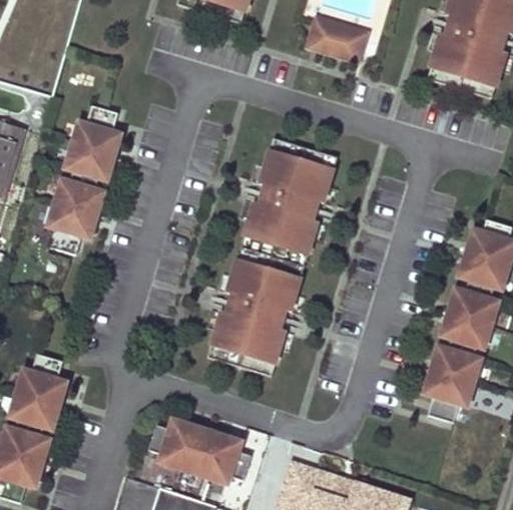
[(8,0),(6,11),(43,23),(50,0),(8,0)]
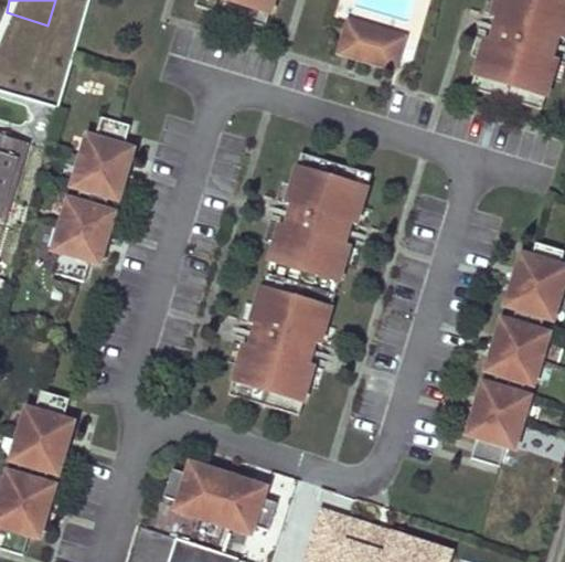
[(196,0),(195,3),(266,24),(273,0),(196,0)]
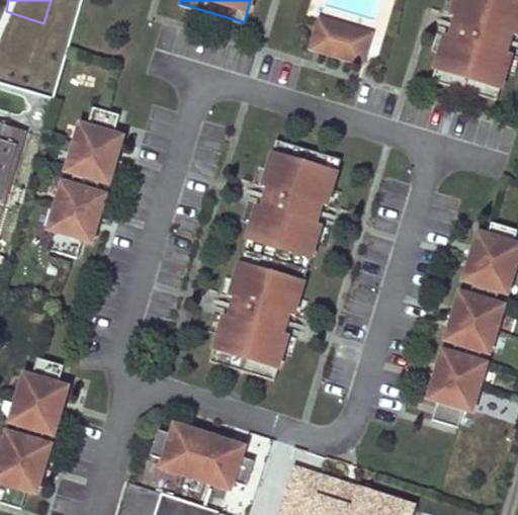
[(517,28),(517,0),(454,0),(451,13),(453,14),(462,16),(456,36),(447,33),(445,32),(431,79),(497,98),(511,52),(508,52),(500,49),(505,30),(514,32),(517,33),(517,28)]
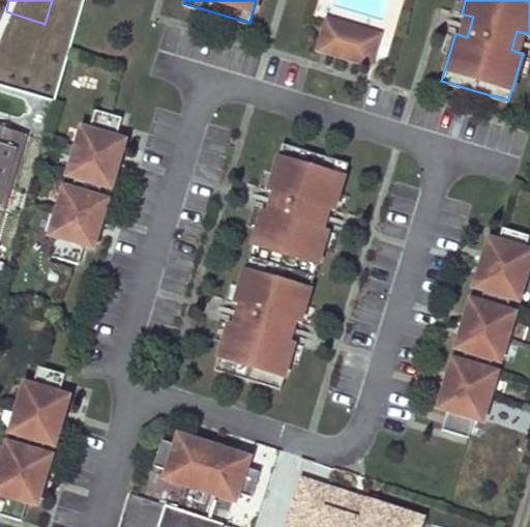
[(40,35),(45,24),(6,11),(2,23),(40,35)]
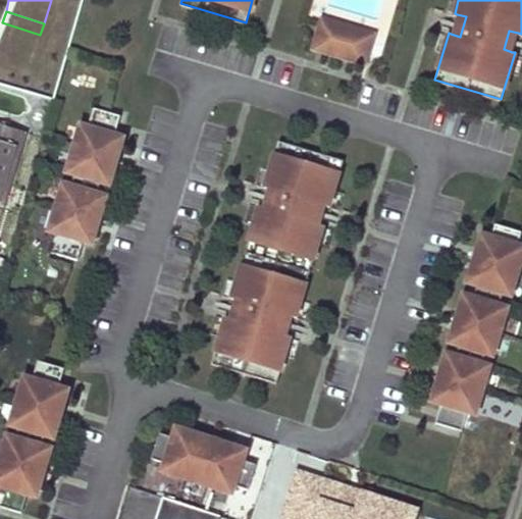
[(457,14),(451,34),(460,37),(466,16),(457,14)]
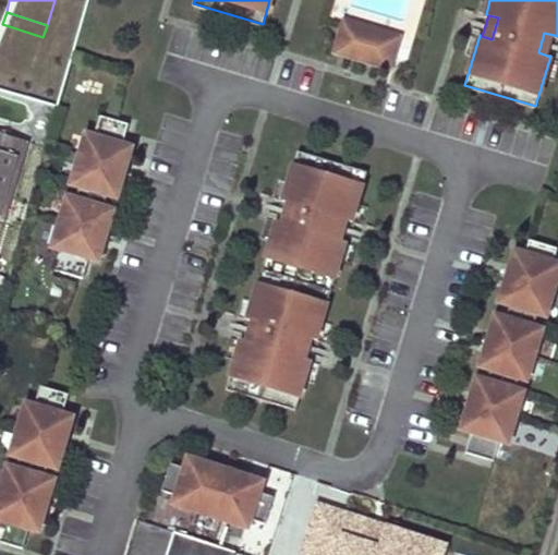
[(356,23),(344,19),(336,50),(390,65),(393,56),(378,51),(381,39),(354,32),(356,23)]
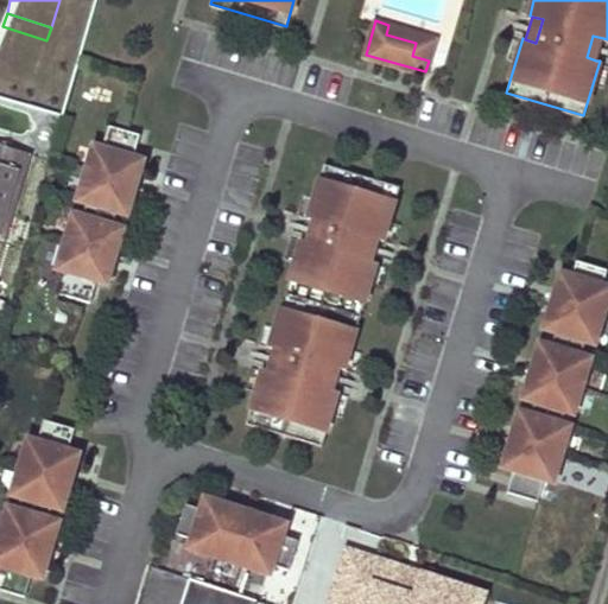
[(412,56),(429,61),(435,38),(388,25),(386,35),(416,43),(412,56)]
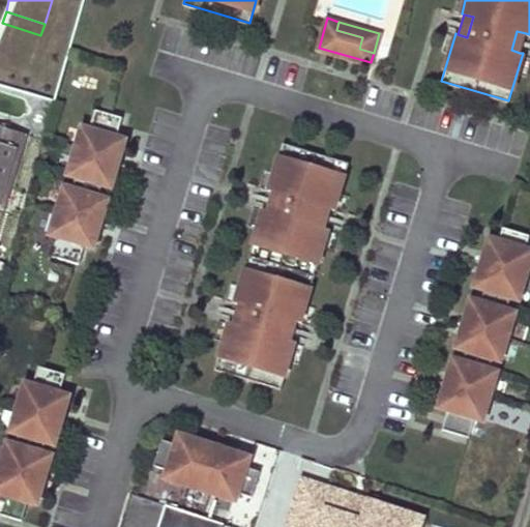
[(511,50),(520,53),(526,33),(517,31),(511,50)]
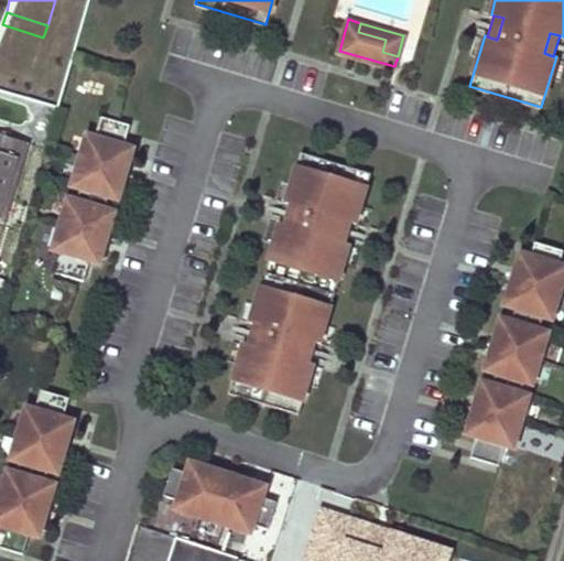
[(58,106),(71,64),(57,61),(51,83),(33,77),(28,97),(58,106)]
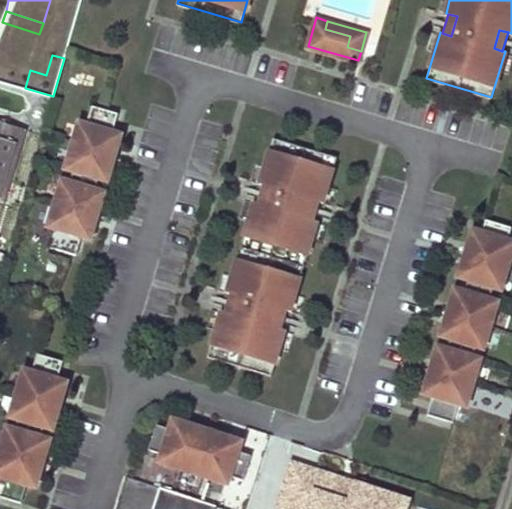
[(0,82),(0,103),(16,111),(24,94),(0,82)]
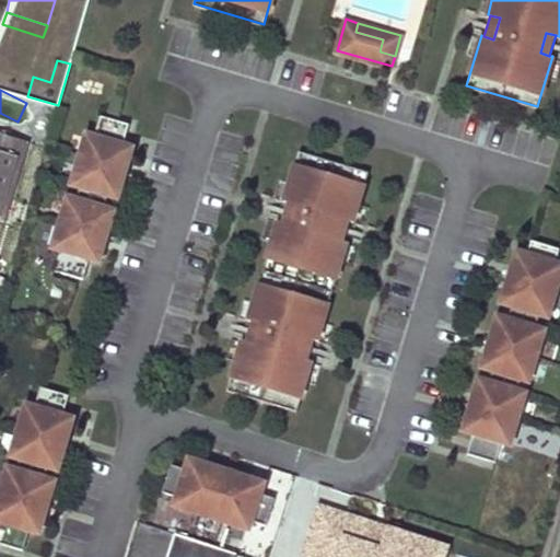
[(129,123),(102,114),(95,136),(86,134),(72,183),(82,185),(79,198),(69,196),(54,245),(61,247),(56,268),(83,277),(90,256),(98,258),(114,209),(104,206),(107,193),(117,196),(131,147),(123,144),(129,123)]
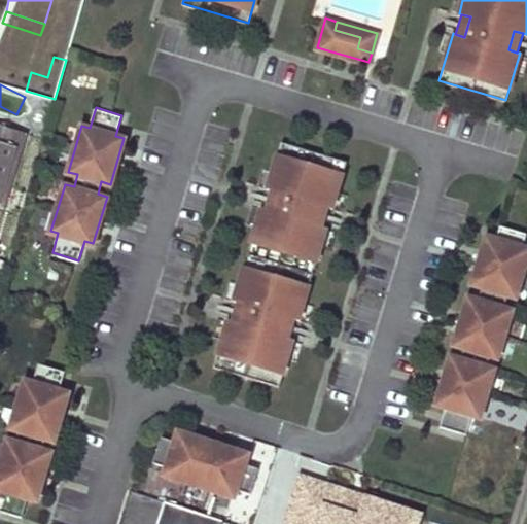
[(20,130),(0,124),(0,195),(4,182),(9,183),(19,153),(13,152),(20,130)]
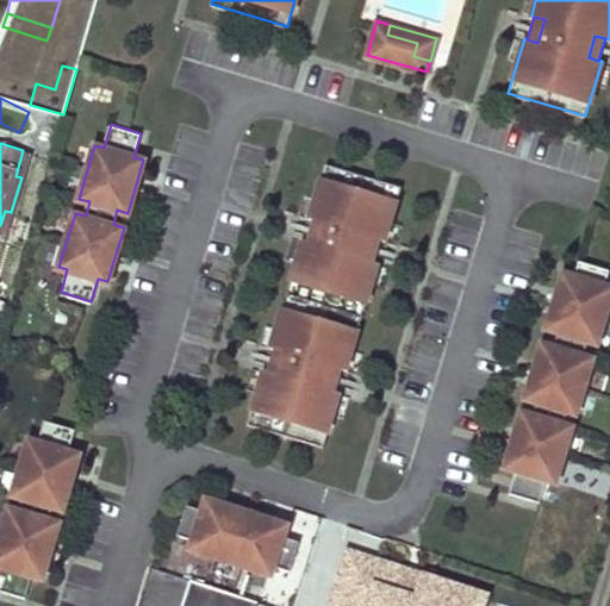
[(16,176),(22,177),(29,152),(23,150),(16,176)]
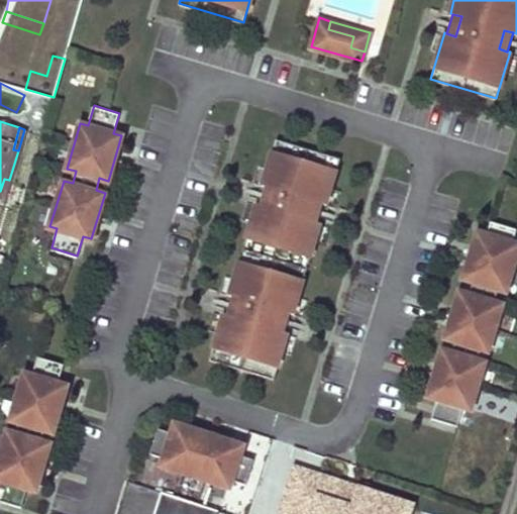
[(339,158),(276,137),(262,184),(265,185),(273,188),(268,207),(259,204),(256,203),(229,294),(231,295),(240,297),(234,316),(225,314),(223,313),(209,358),(273,379),(287,332),(285,331),(276,328),(281,309),(290,312),(293,313),(319,222),(317,221),(308,219),(314,200),(323,203),(325,203),(339,158)]
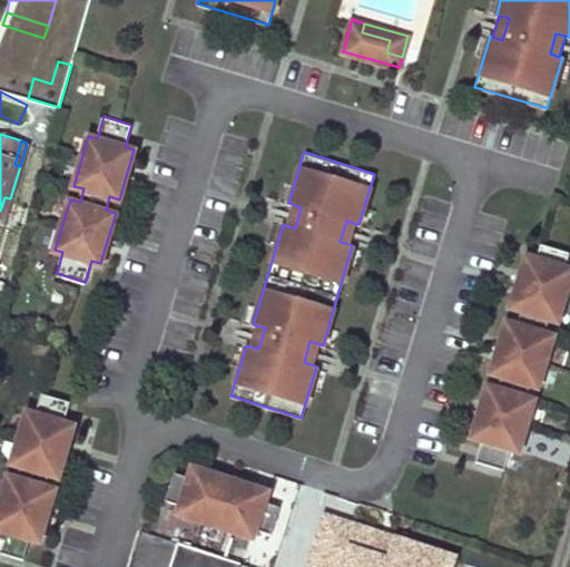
[(5,197),(0,211),(0,222),(2,223),(10,198),(5,197)]
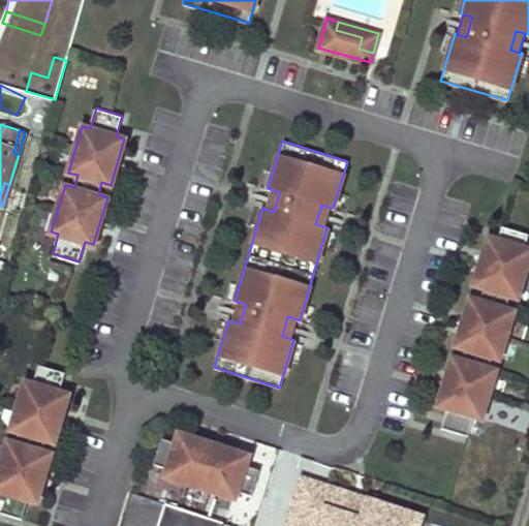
[(279,192),(271,189),(265,209),(274,212),(279,192)]
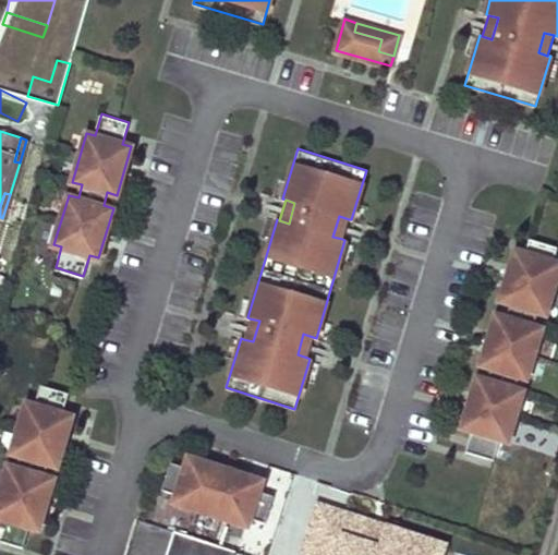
[(332,237),(342,239),(349,219),(339,216),(332,237)]
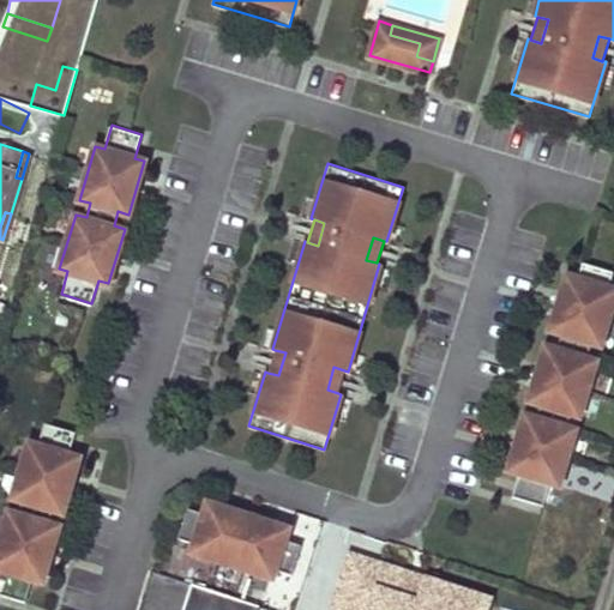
[(613,270),(583,260),(577,277),(567,275),(551,328),(561,332),(557,348),(546,344),(529,400),(540,404),(535,417),(525,414),(509,467),(519,471),(512,493),(543,502),(551,481),(561,484),(578,430),(567,427),(572,414),(582,416),(600,361),(589,357),(594,342),(603,345),(613,310),(613,288),(609,287),(613,270)]
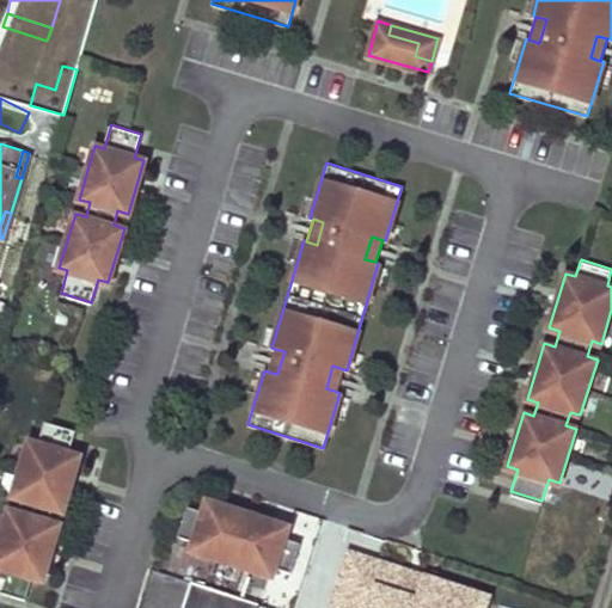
[(274,349),(267,372),(277,374),(285,351),(274,349)]
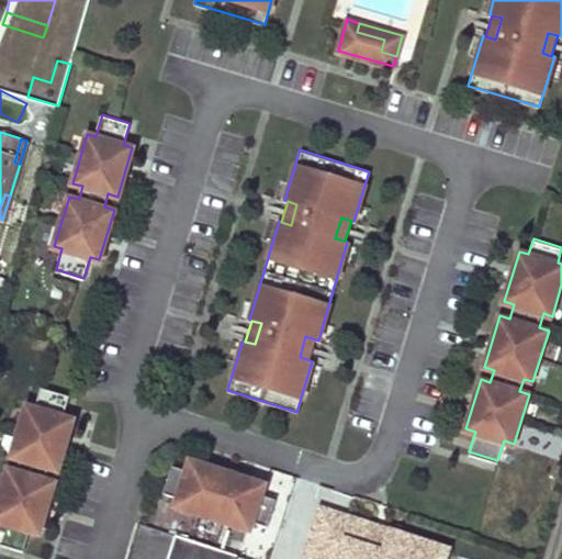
[(310,360),(315,339),(305,336),(300,357),(310,360)]
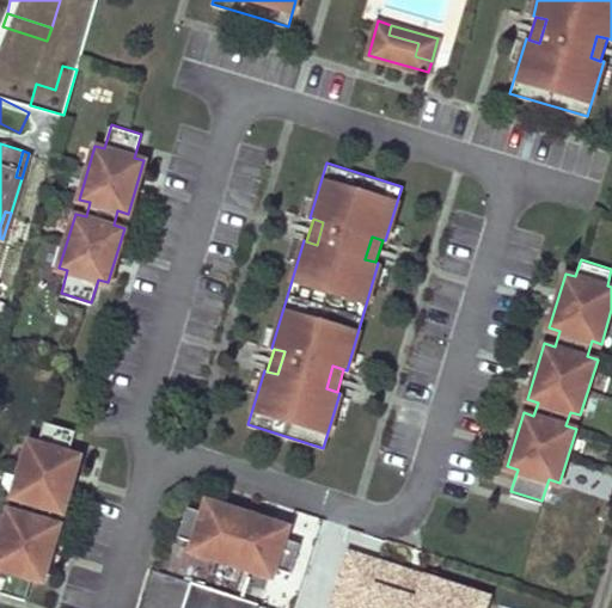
[(74,430),(44,422),(38,443),(29,441),(13,496),(24,498),(19,513),(8,510),(0,540),(0,565),(1,566),(0,572),(0,590),(25,599),(32,576),(43,578),(59,524),(48,521),(53,507),(62,510),(79,455),(68,452),(74,430)]
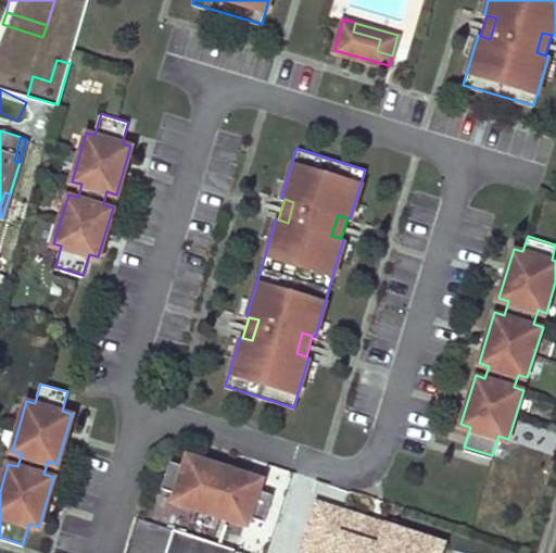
[(555,448),(555,425),(515,419),(512,442),(555,448)]
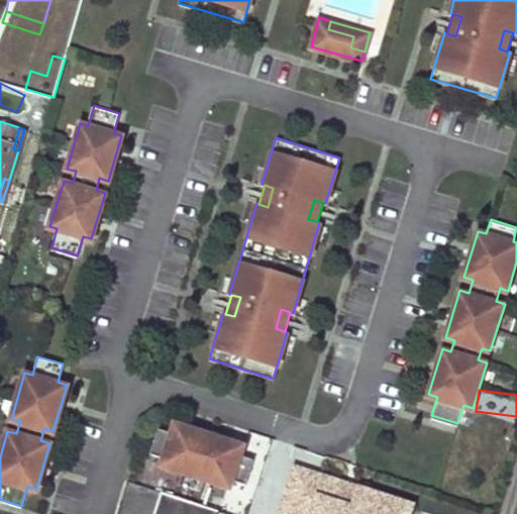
[(243,444),(174,422),(172,431),(159,427),(149,452),(163,456),(161,464),(229,486),(232,478),(245,482),(253,457),(240,453),(243,444)]
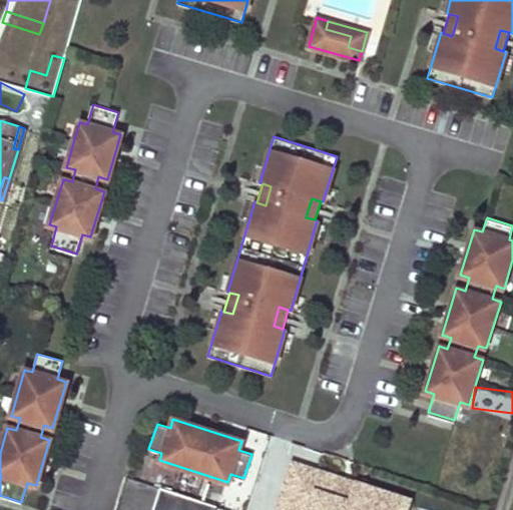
[(356,482),(292,462),(291,467),(354,488),(356,482)]
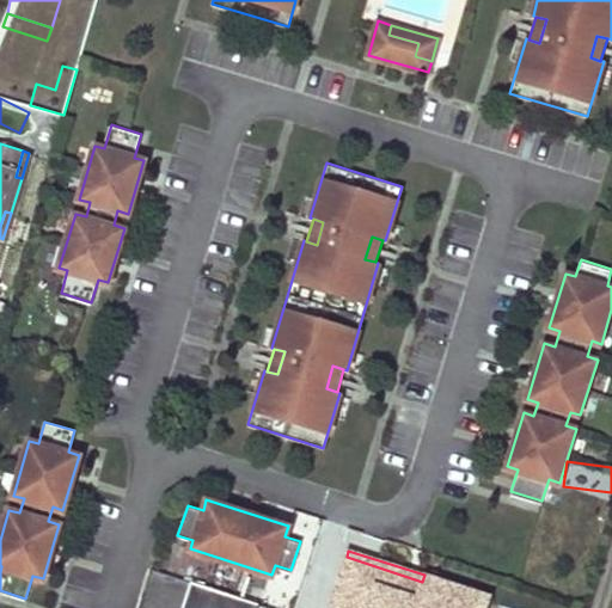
[(482,607),(487,595),(424,575),(422,582),(347,557),(330,607),(335,607),(482,607)]
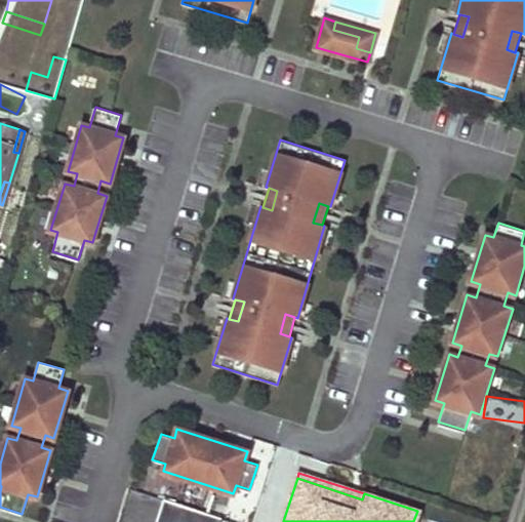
[(208,521),(212,514),(163,498),(155,521),(208,521)]
